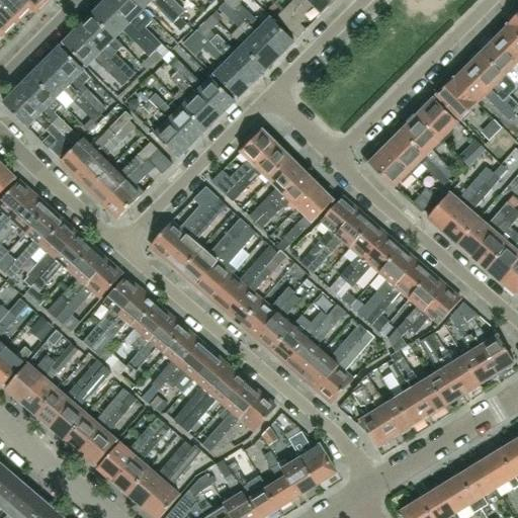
[(0,0),(0,4),(16,21),(29,8),(30,7),(22,0),(0,0)]
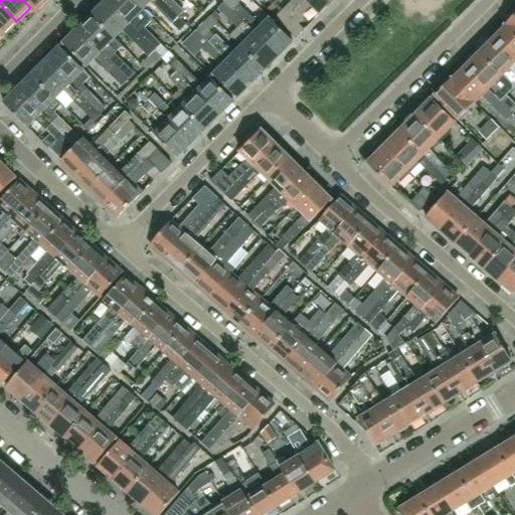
[(35,13),(48,0),(22,0),(30,7),(29,8),(35,13)]
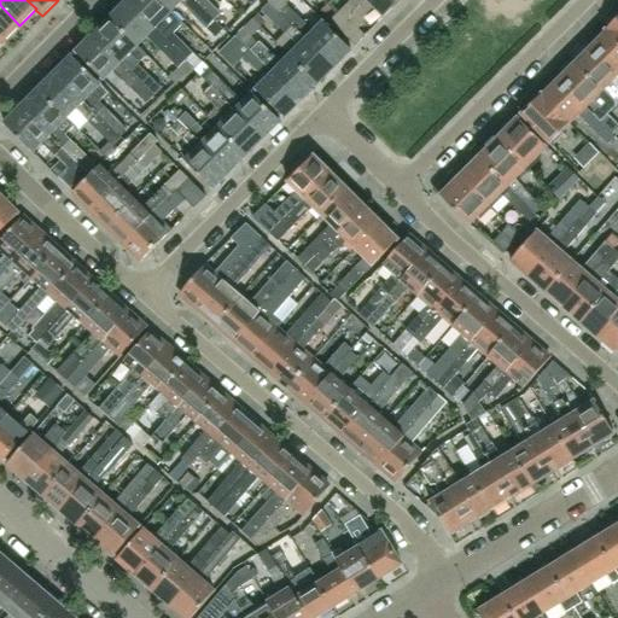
[(169,13),(156,0),(126,0),(124,3),(184,62),(185,60),(190,66),(190,68),(193,71),(200,63),(197,59),(191,54),(172,34),(180,24),(169,13)]
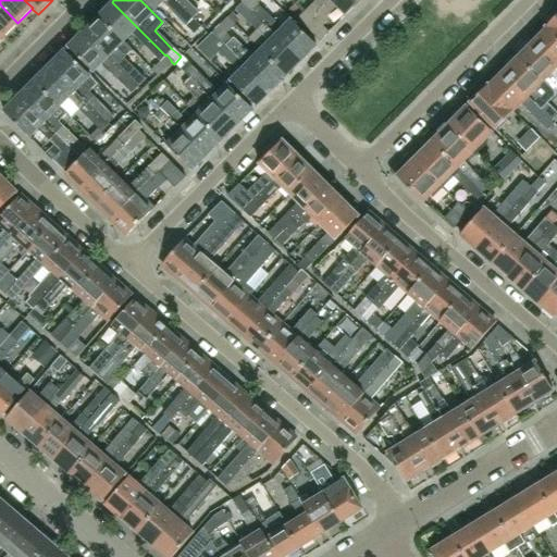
[(170,0),(140,0),(152,12),(161,3),(184,26),(175,34),(189,49),(198,40),(185,26),(190,21),(170,0)]
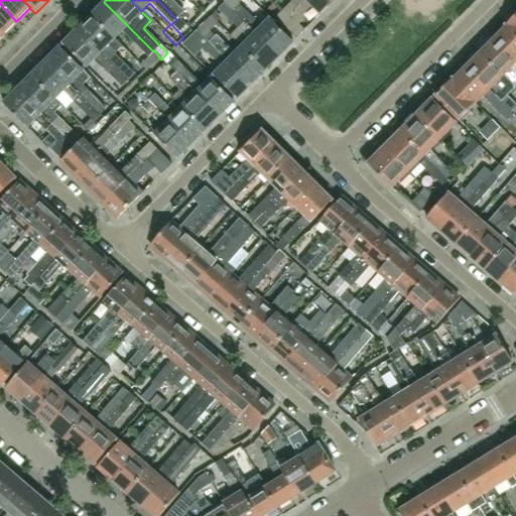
[(157,0),(176,19),(183,12),(170,0),(157,0)]
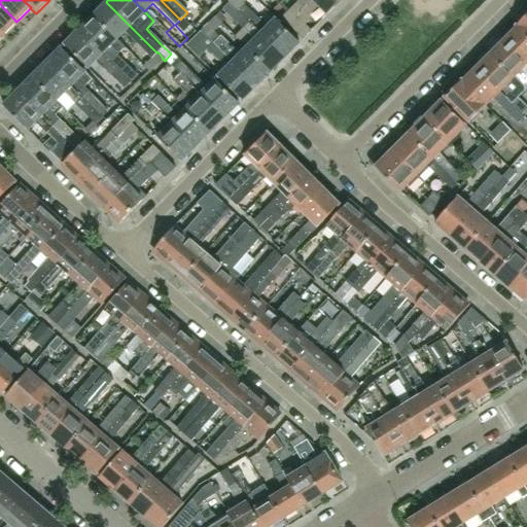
[(254,16),(243,5),(238,0),(225,0),(229,2),(229,3),(283,58),(297,42),(275,20),(267,28),(255,16),(254,16)]
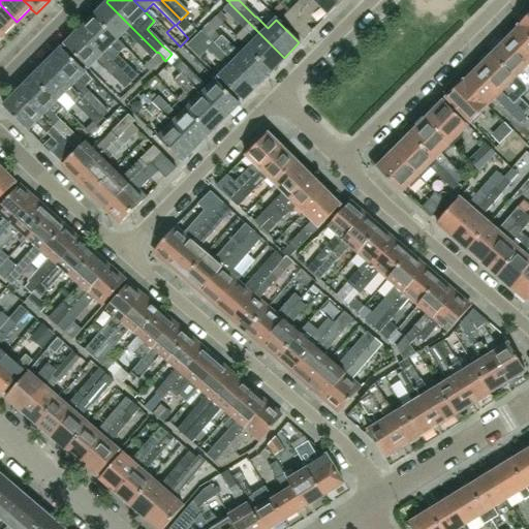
[(300,0),(281,19),(287,25),(311,0),(300,0)]
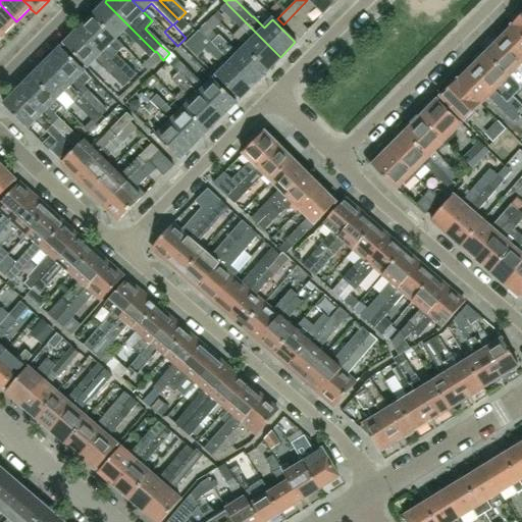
[(307,0),(283,24),(298,40),(307,31),(301,25),(306,20),(305,16),(315,7),(322,14),(336,0),(307,0)]
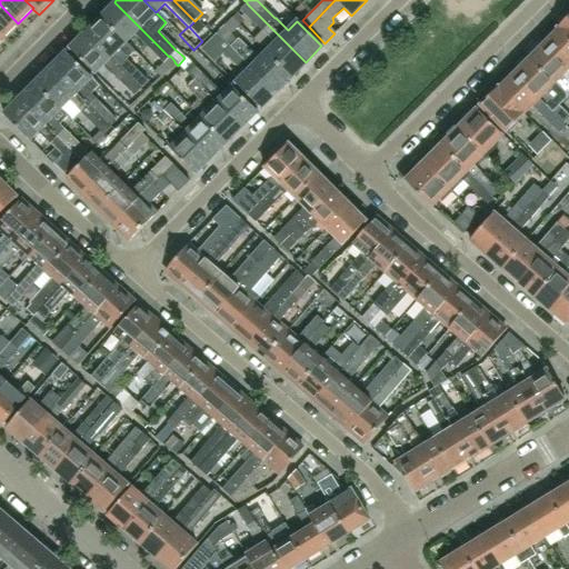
[(169,57),(115,2),(99,18),(125,43),(133,35),(162,63),(169,57)]
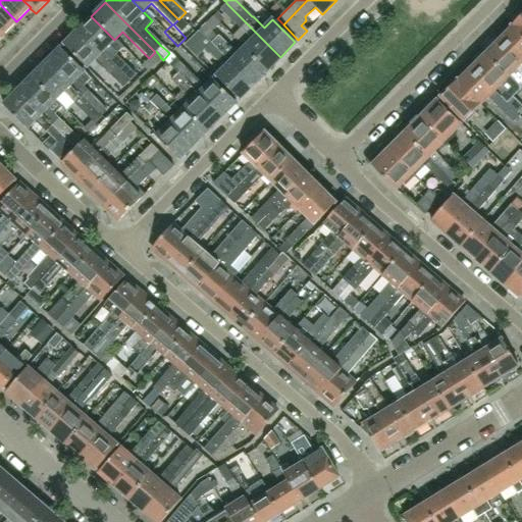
[(280,57),(226,3),(219,9),(250,41),(244,48),(266,70),(280,57)]
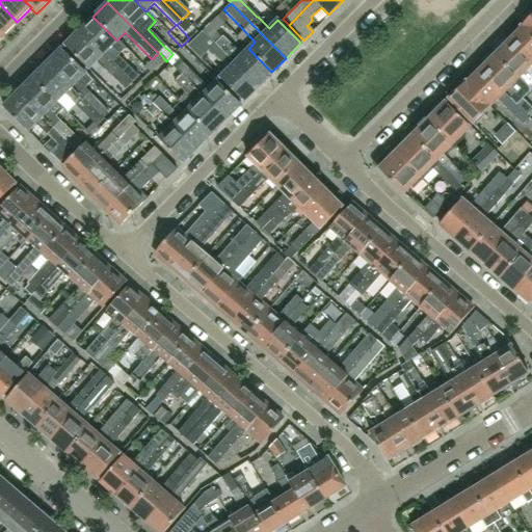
[(0,4),(0,33),(2,36),(17,22),(0,4)]
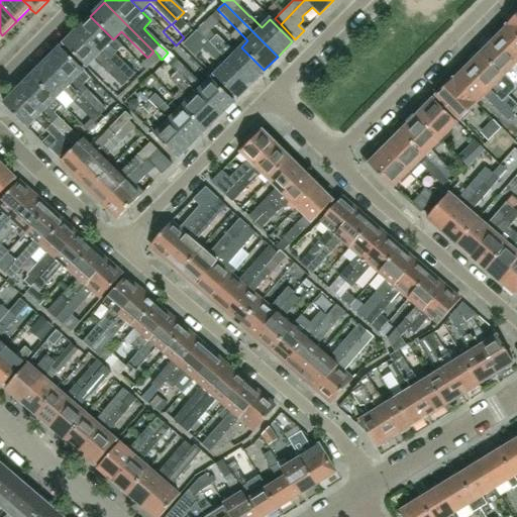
[(215,12),(211,17),(210,17),(216,22),(221,18),(215,12)]
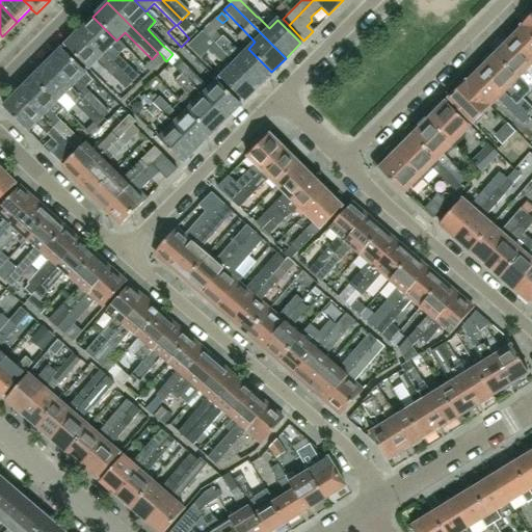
[(531,14),(521,26),(522,27),(531,37),(531,14)]
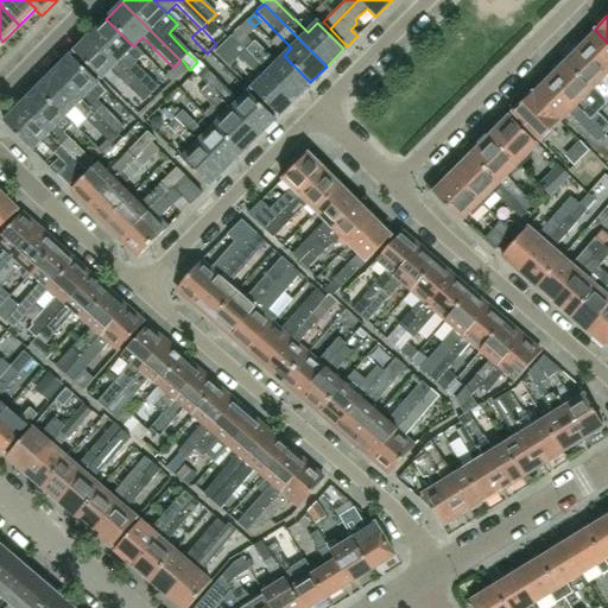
[(133,46),(106,19),(89,36),(153,100),(154,97),(151,94),(157,87),(133,62),(141,55),(133,46)]
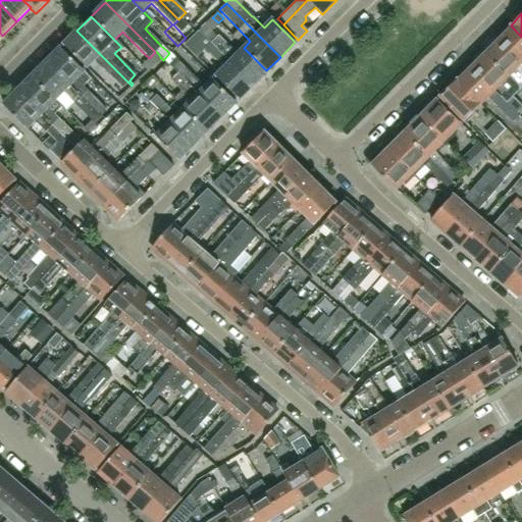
[(212,17),(198,32),(253,85),(266,70),(244,48),(236,55),(217,37),(214,40),(209,35),(219,24),(218,22),(212,17)]
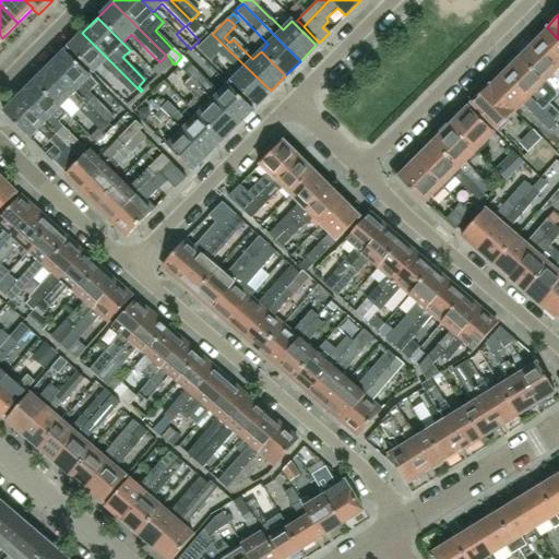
[(538,38),(533,44),(558,69),(558,39),(548,28),(546,31),(543,31),(538,35),(538,38)]
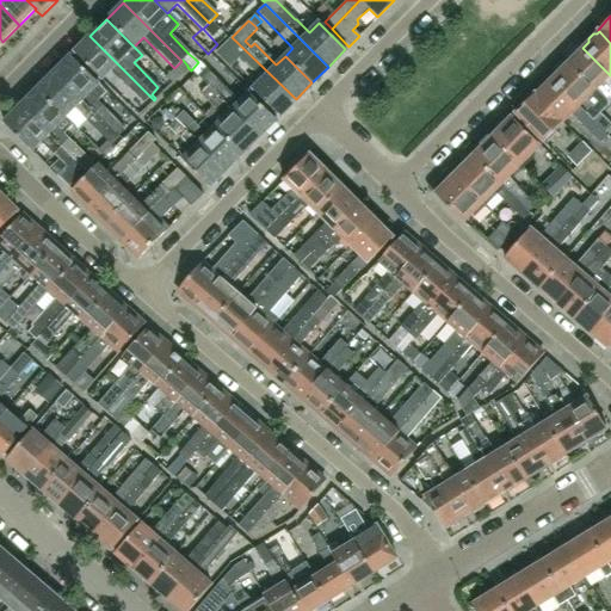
[(154,100),(90,36),(73,53),(100,80),(110,71),(136,97),(128,106),(137,117),(154,100)]
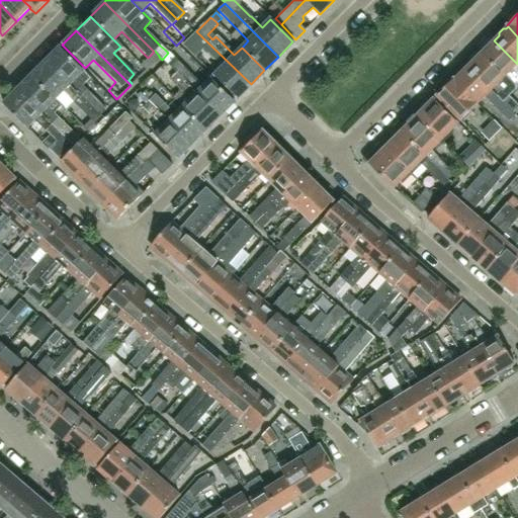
[(251,84),(196,31),(182,46),(188,53),(197,44),(221,68),(213,75),(236,99),(251,84)]
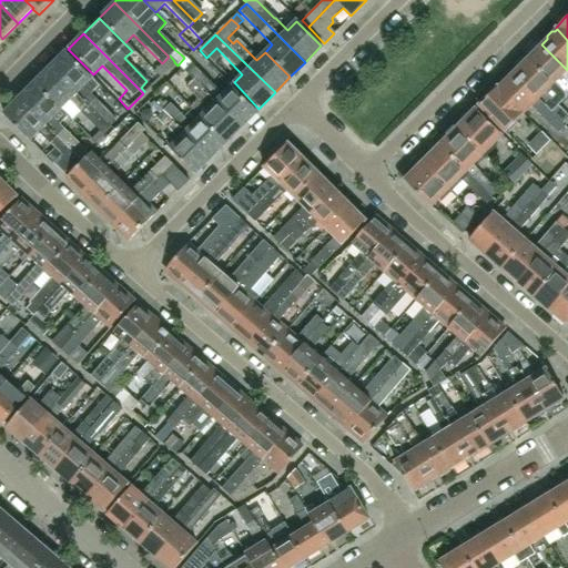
[(529,57),(527,59),(551,84),(559,77),(567,84),(567,70),(541,44),(537,49),(534,49),(529,54),(529,57)]
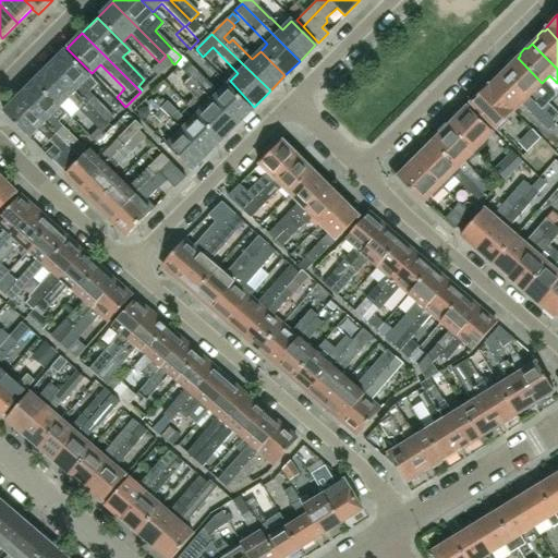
[(97,85),(63,51),(48,67),(106,123),(112,117),(88,93),(97,85)]
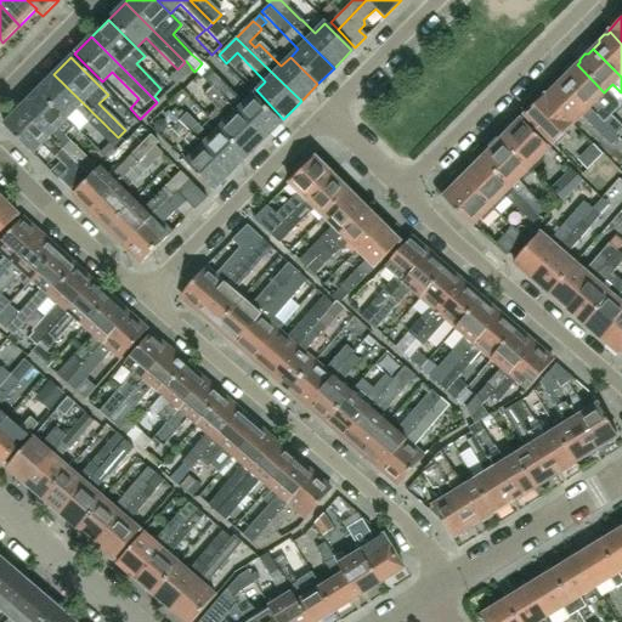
[(243,105),(202,63),(194,72),(211,89),(263,140),(281,122),(253,94),(243,105)]
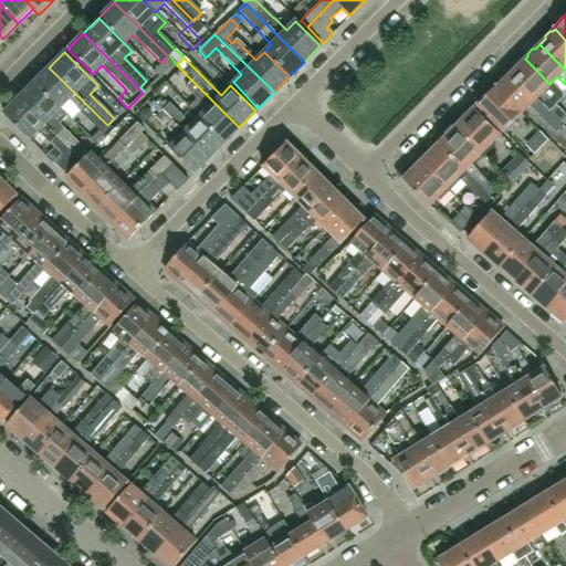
[(515,65),(515,69),(510,74),(561,124),(565,117),(565,116),(542,92),(549,84),(525,59),(523,61),(520,61),(515,65)]
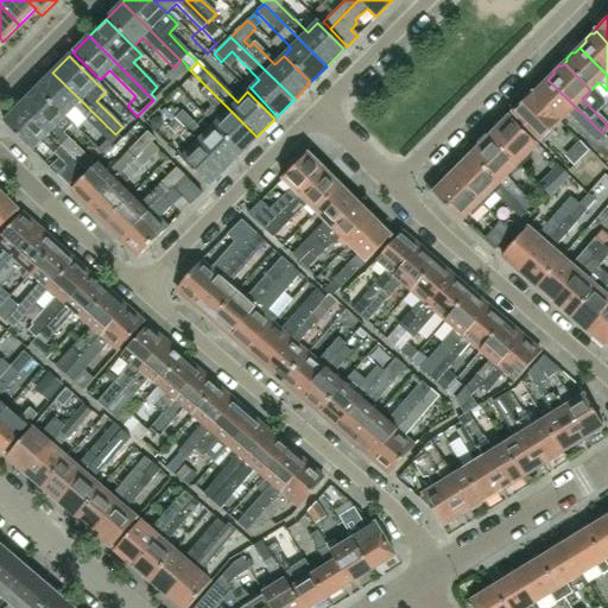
[(115,134),(52,73),(36,89),(63,118),(73,108),(105,140),(95,150),(100,153),(118,137),(115,134)]
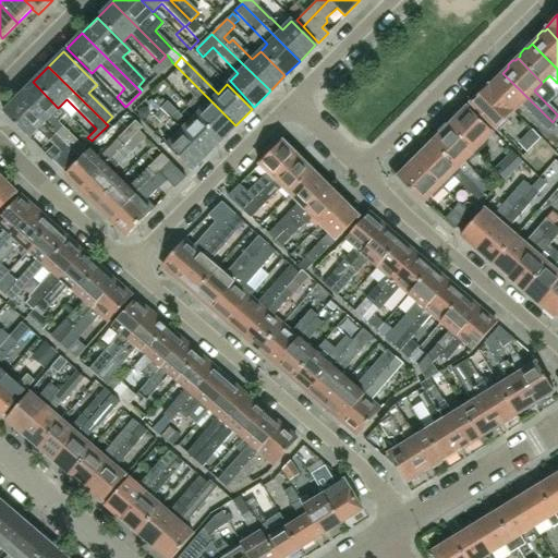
[(490,83),(490,85),(488,87),(513,112),(520,106),(546,132),(554,123),(553,122),(502,73),(498,77),(495,77),(490,83)]
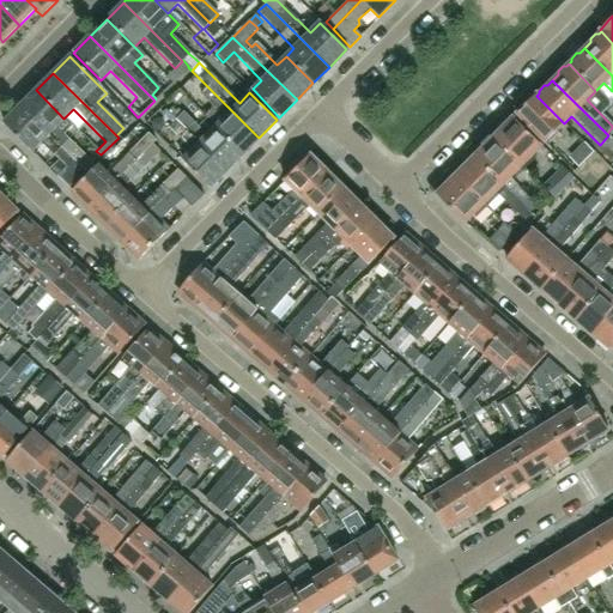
[(259,138),(208,87),(200,95),(213,108),(205,116),(216,127),(243,153),(259,138)]
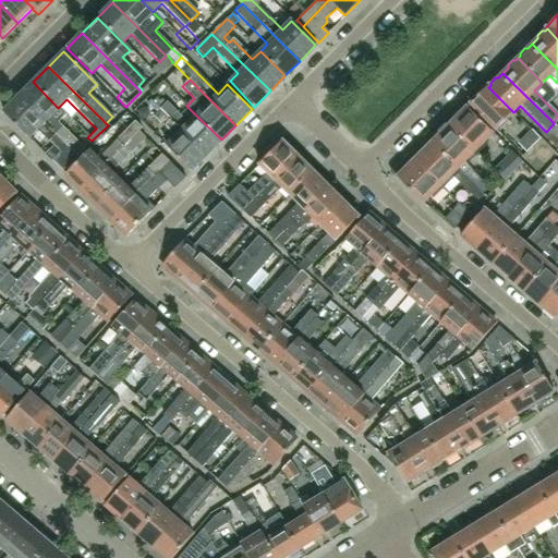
[(33,82),(16,98),(75,157),(92,141),(87,137),(80,145),(58,123),(65,116),(58,108),(33,82)]
